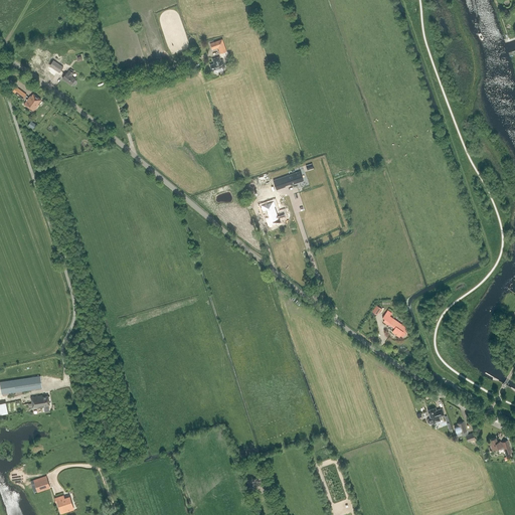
[(223,40),(211,44),(213,50),(219,48),(221,53),(227,51),(223,40)]
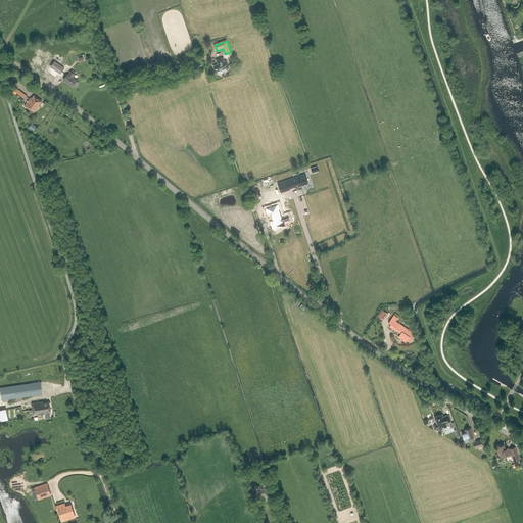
[(70,67),(75,61),(68,56),(64,62),(70,67)]
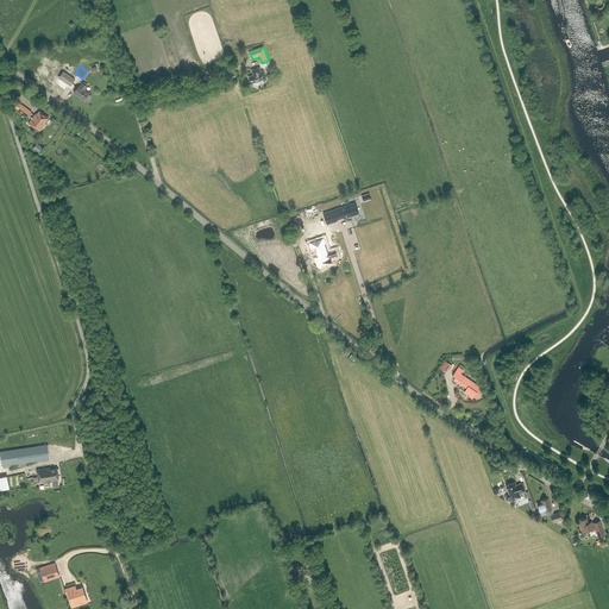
[(267,80),(263,70),(261,71),(259,68),(252,71),(253,75),(249,77),(251,85),(253,83),(255,87),(259,86),(258,83),(267,80)]
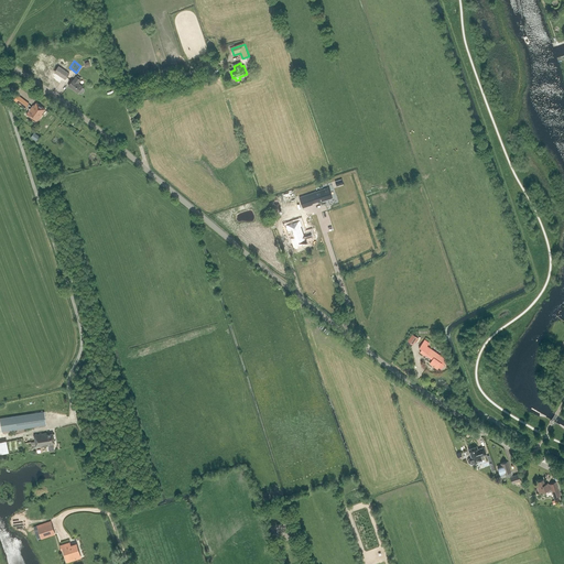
[(55,73),(65,79),(69,74),(58,66),(55,73)]
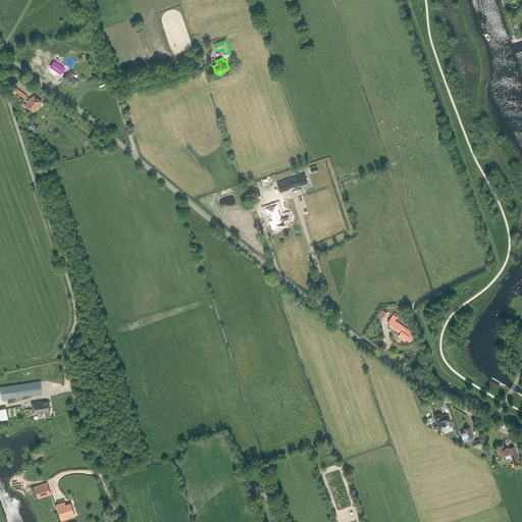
[(72,86),(73,86),(74,87),(75,87),(76,86),(77,85),(79,84),(77,83),(77,82),(76,82),(75,81),(76,81),(72,77),(74,74),(70,71),(68,74),(67,74),(63,80),(72,86)]
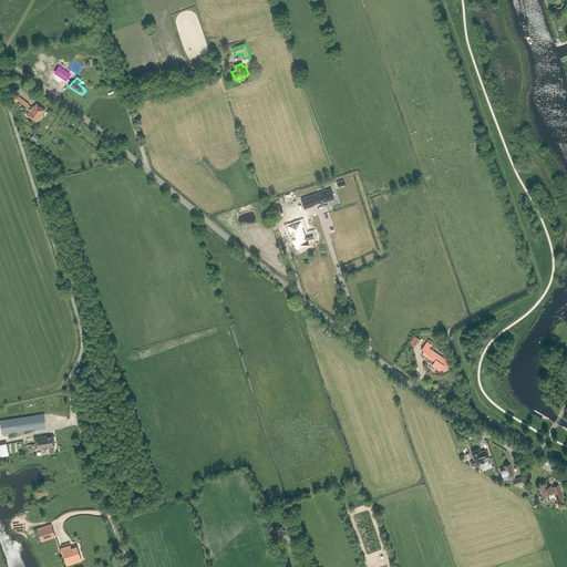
[(29,104),(18,95),(13,100),(26,110),(29,104)]
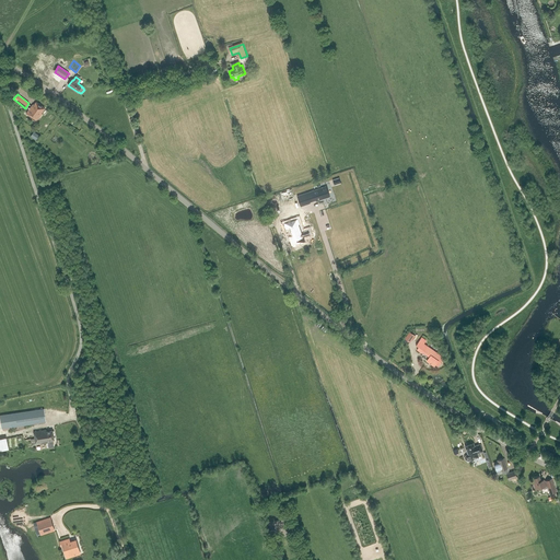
[(42,113),(45,108),(36,103),(33,107),(32,106),(26,114),(33,119),(34,118),(37,121),(43,114),(42,113)]
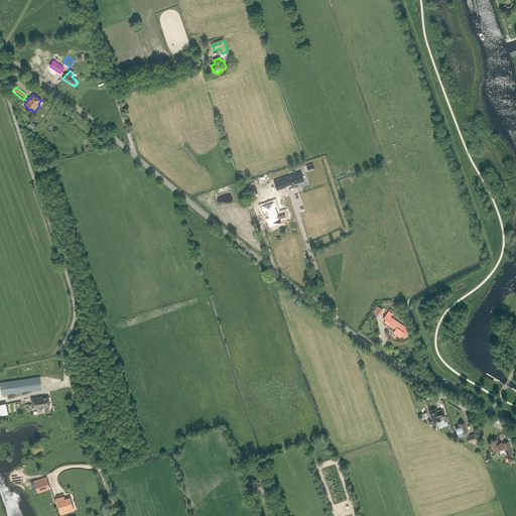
[(32,121),(29,126),(34,129),(37,124),(32,121)]
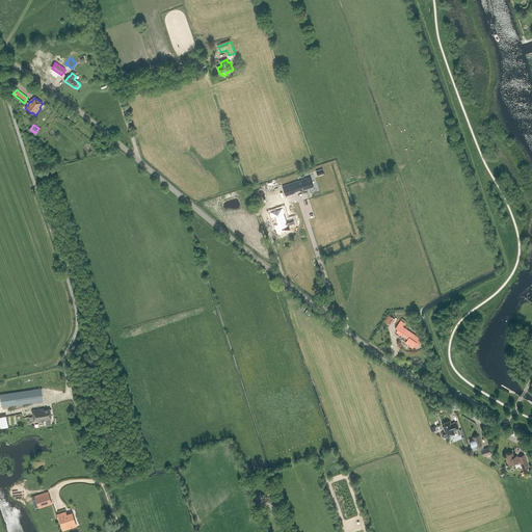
[(306,179),(283,186),(284,191),(286,196),(287,196),(293,193),(295,193),(294,191),(296,191),(299,189),(300,191),(314,187),(311,178),(311,177),(306,179)]
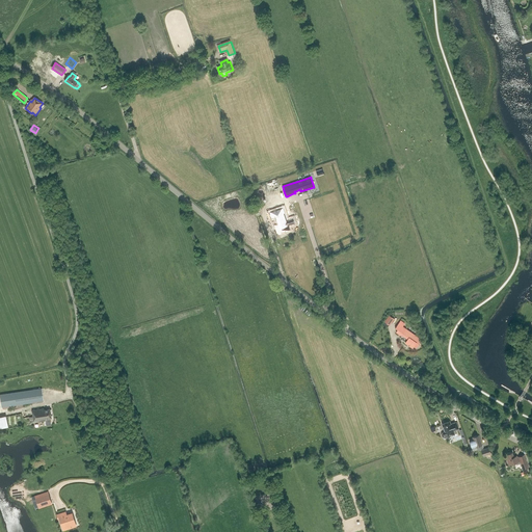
[(283,208),(269,212),(271,218),(275,216),(276,217),(275,217),(275,219),(276,219),(278,223),(274,224),(277,234),(290,230),(289,225),(289,224),(292,223),(292,224),(295,223),(293,218),(287,220),(284,213),(285,213),(283,208)]
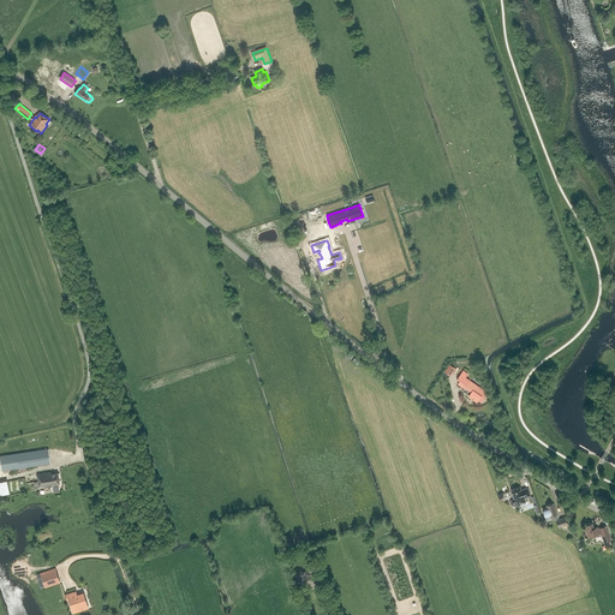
[(451,376),(455,369),(451,365),(446,372),(451,376)]
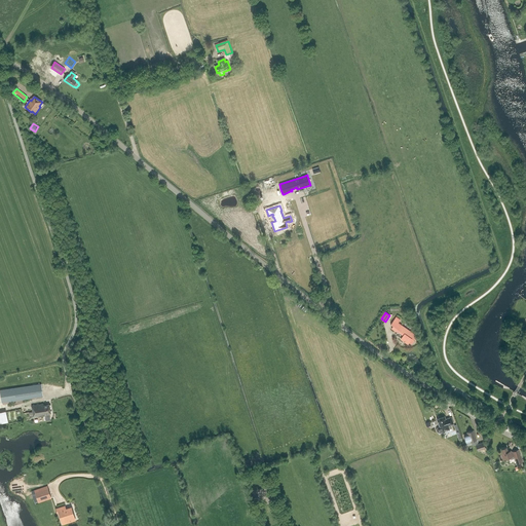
[(417,336),(402,326),(398,324),(401,320),(397,316),(390,325),(393,327),(391,329),(397,333),(398,331),(404,335),(401,339),(408,344),(409,342),(412,344),(417,336)]
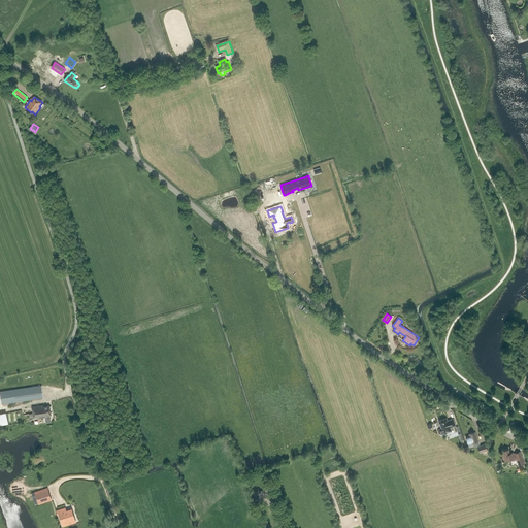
[(2,404),(42,398),(40,386),(0,392),(2,404)]
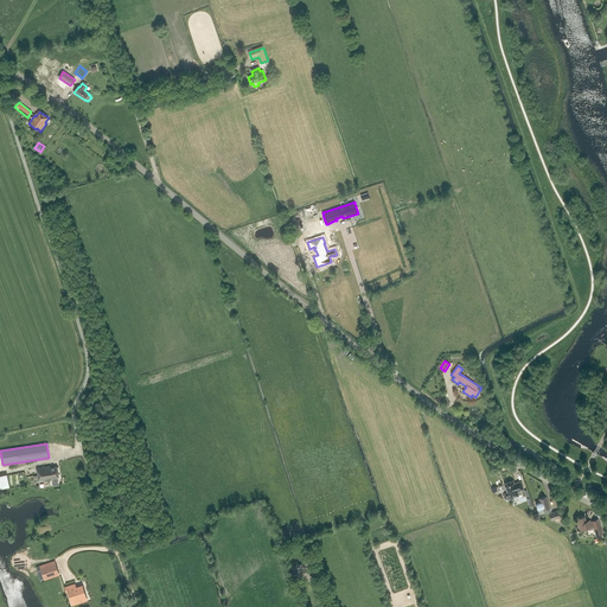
[(38,475),(33,477),(34,483),(52,480),(53,486),(58,485),(57,478),(59,478),(58,467),(51,468),(50,467),(37,468),(38,475)]
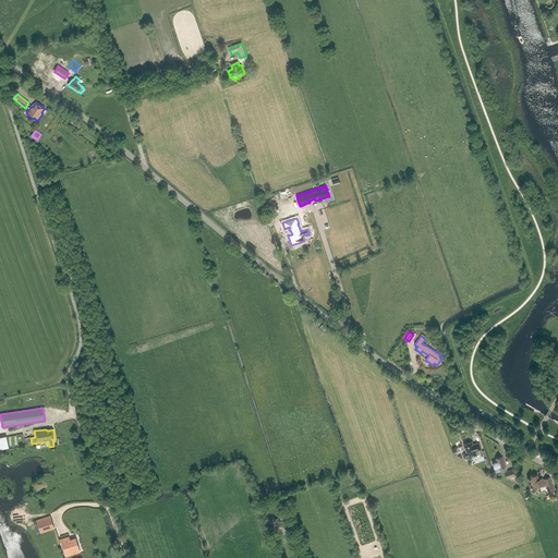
[(464,453),(463,456),(464,458),(469,460),(471,459),(472,457),(476,456),(476,455),(478,453),(477,451),(482,450),(478,443),(473,445),(472,441),(463,445),(466,452),(464,453)]
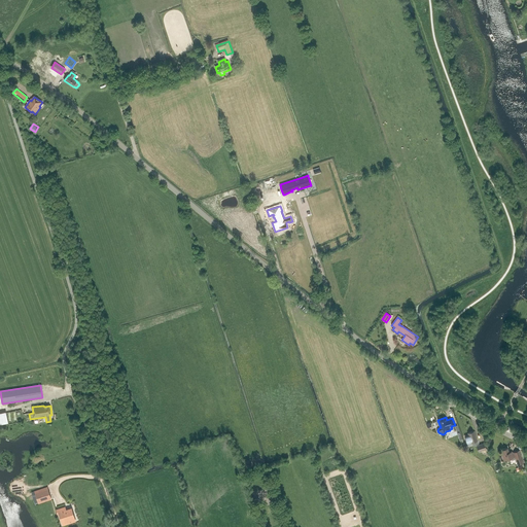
[(469,436),(465,437),(467,444),(471,443),(475,442),(476,445),(479,444),(475,431),(468,433),(469,436)]
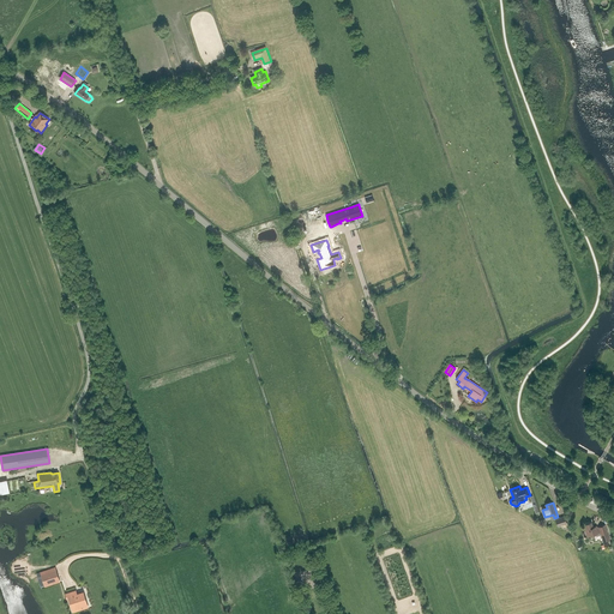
[(567,523),(565,516),(555,519),(558,527),(567,523)]
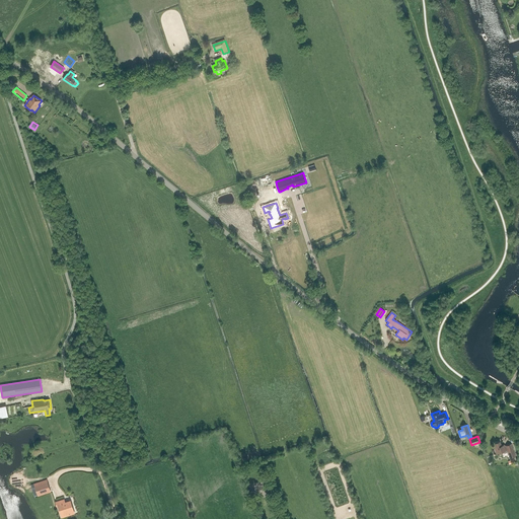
[(500,441),(495,443),(496,446),(494,447),(496,453),(503,451),(505,453),(508,452),(510,458),(516,456),(511,443),(501,446),(500,441)]
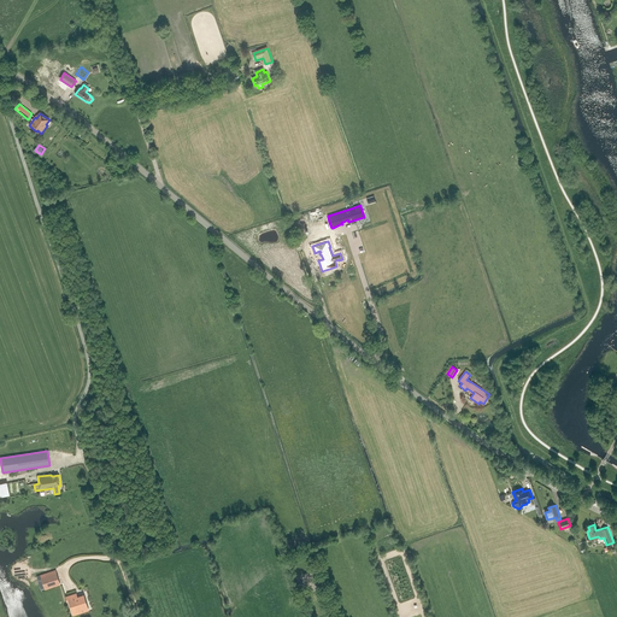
[(60,585),(57,573),(41,577),(46,591),(60,585)]
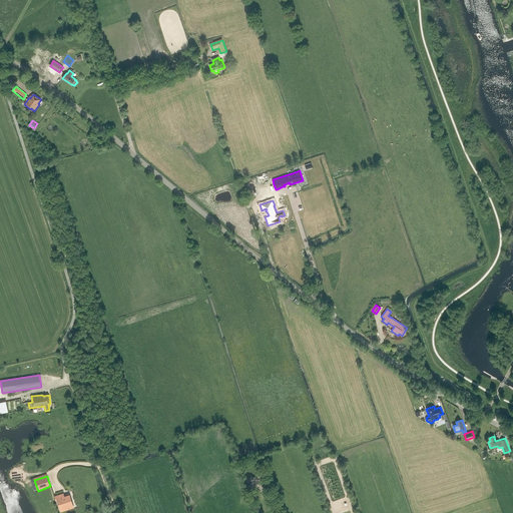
[(64,511),(74,508),(70,494),(65,496),(64,493),(55,496),(59,507),(62,506),(64,511)]
